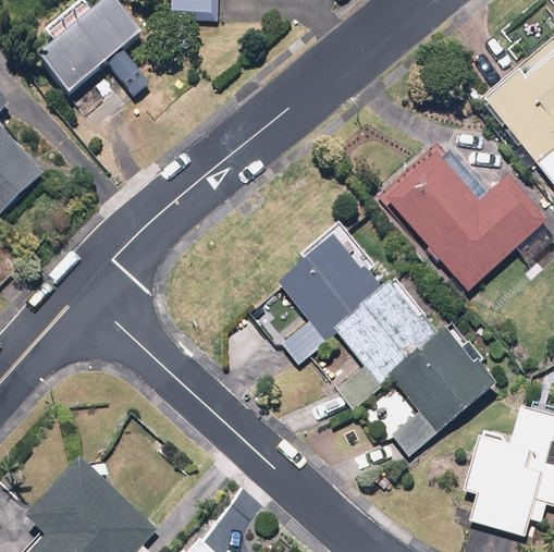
[(151,0),(151,4),(171,5),(171,17),(218,20),(218,0),(151,0)]
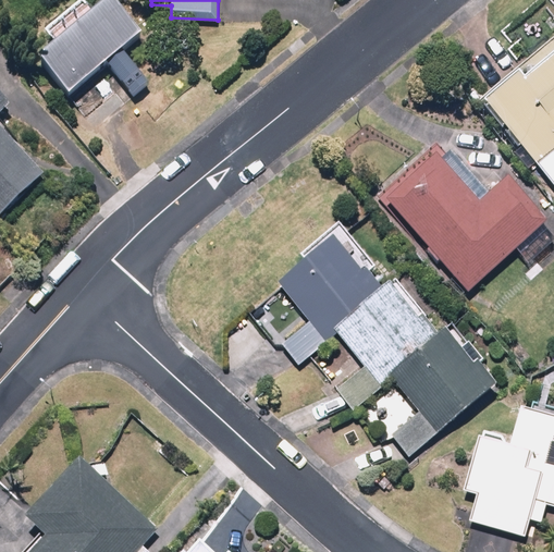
[(86,10),(32,61),(68,100),(71,98),(98,127),(149,78),(126,54),(146,37),(112,1),(94,19),(86,10)]
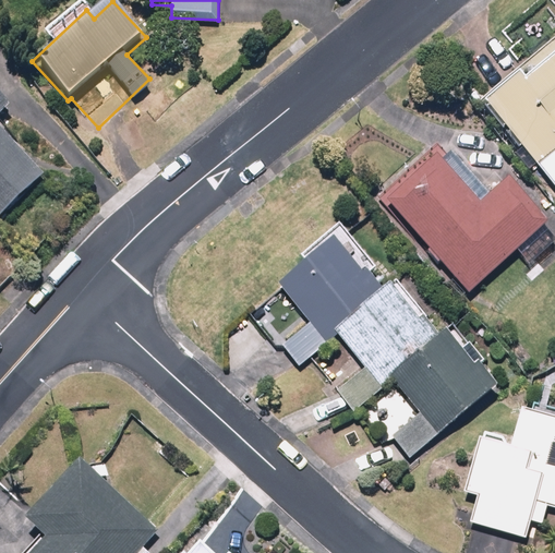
[(554,35),(480,100),(554,187),(554,35)]
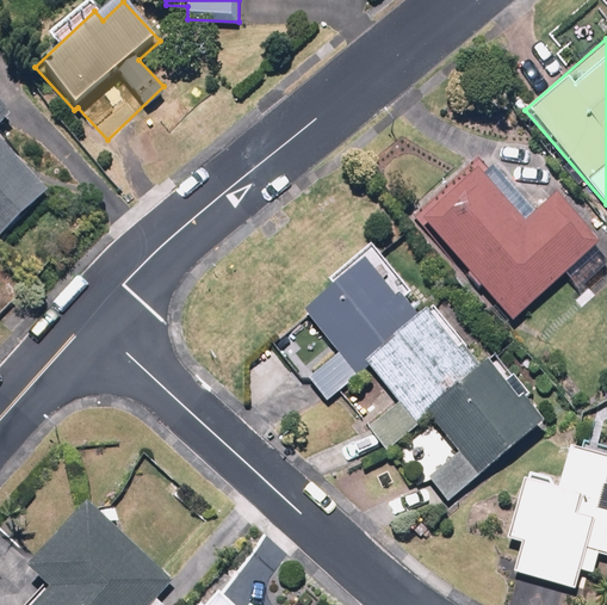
[(0,106),(0,238),(49,190),(0,141),(0,127),(10,117),(0,106)]
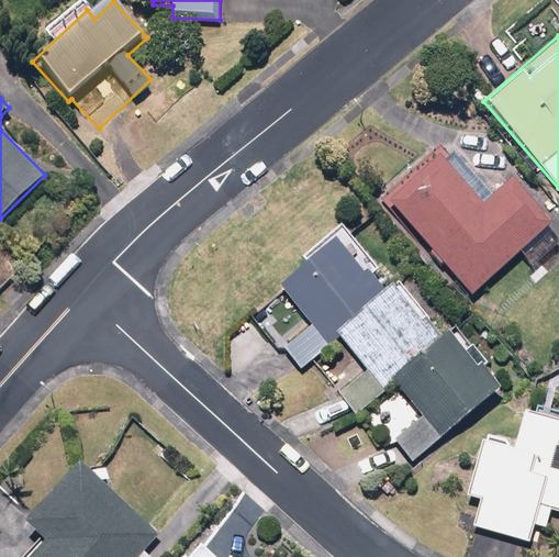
[(429,148),(380,196),(472,294),(520,251),(532,263),(558,238),(558,236),(547,225),(550,222),(509,177),(480,203),(429,148)]
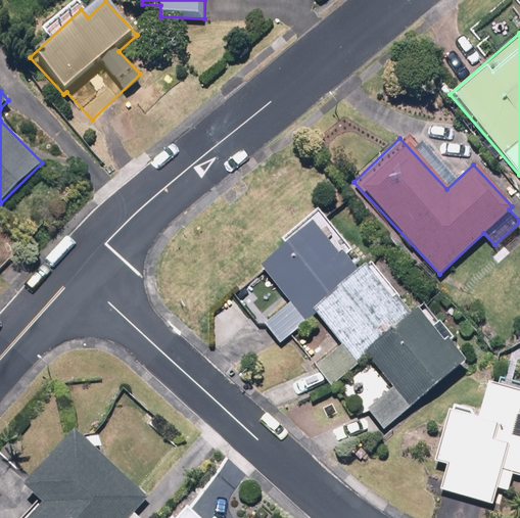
[(313,311),(358,270),(310,218),(260,264),(304,313),(311,308),(313,311)]
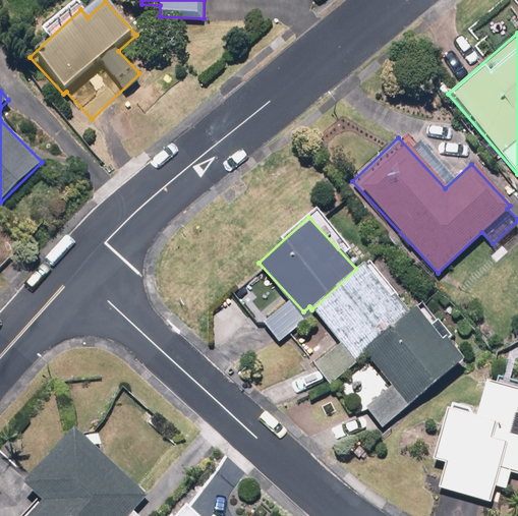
[(363,353),(407,312),(393,296),(395,294),(364,262),(356,269),(311,309),(355,356),(361,351),(363,353)]
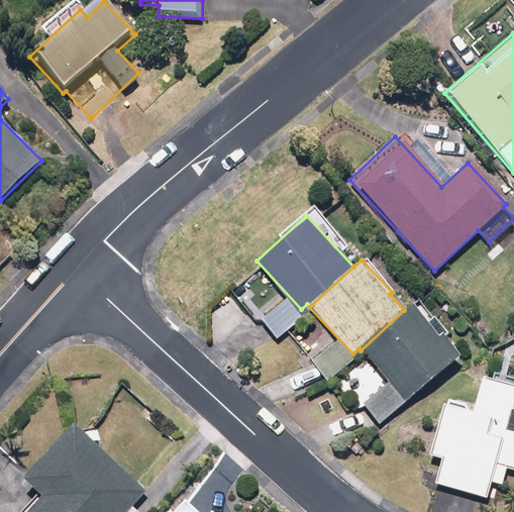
[(404,310),(361,350),(404,398),(456,350),(443,336),(445,333),(430,316),(423,323),(408,307),(404,310)]
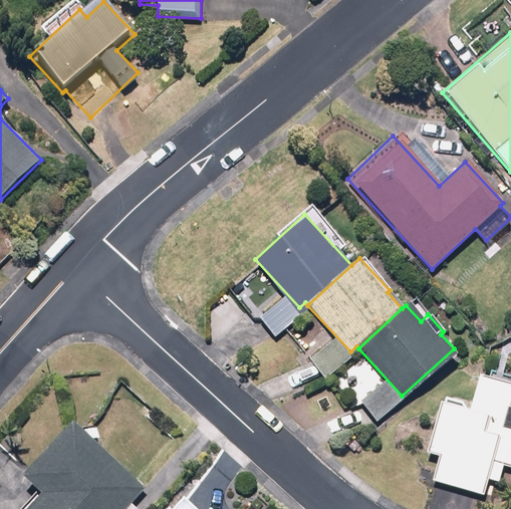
[(467,400),(445,393),(426,448),(441,453),(433,477),(483,494),(488,479),(495,481),(502,463),(510,466),(510,402),(509,401),(510,398),(510,388),(475,376),(467,400)]
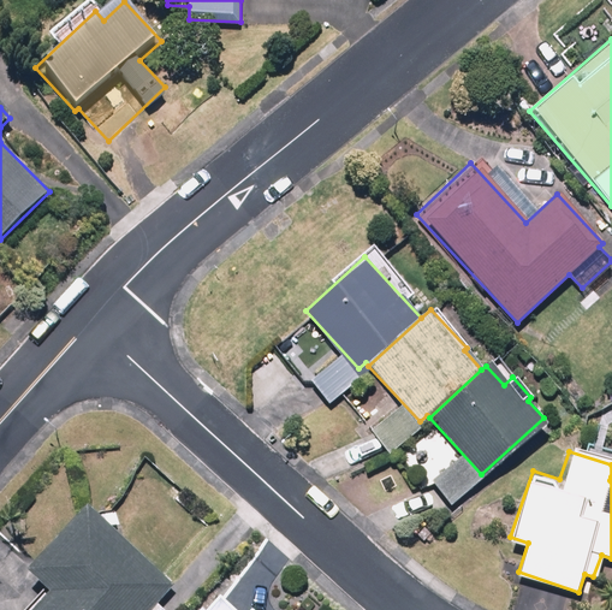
[(84,502),(23,569),(48,592),(30,609),(164,609),(165,609),(156,602),(173,584),(84,502)]
